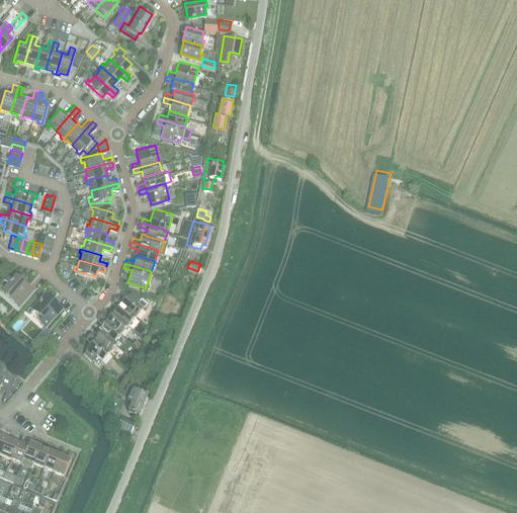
[(66,268),(62,273),(66,276),(70,271),(66,268)]
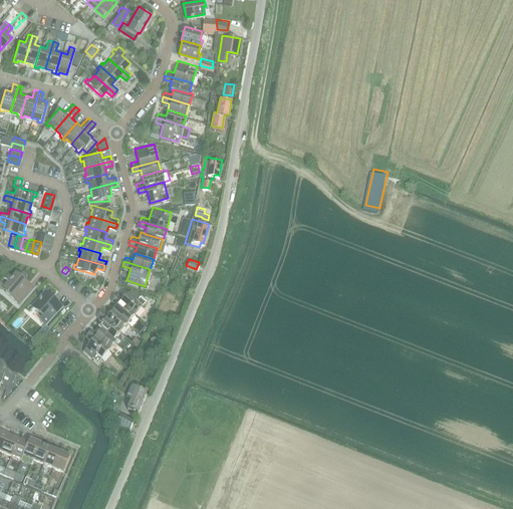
[(15,269),(12,273),(7,269),(3,274),(8,278),(3,283),(11,290),(9,292),(18,300),(29,288),(23,283),(26,279),(15,269)]
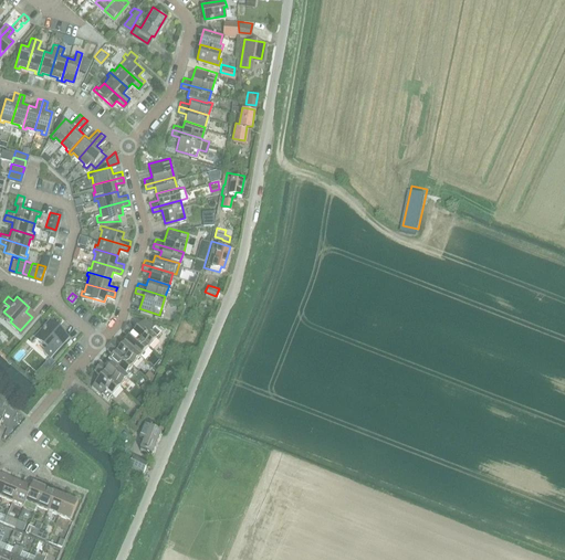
[(125,324),(147,344),(160,329),(144,315),(135,326),(128,320),(125,324)]
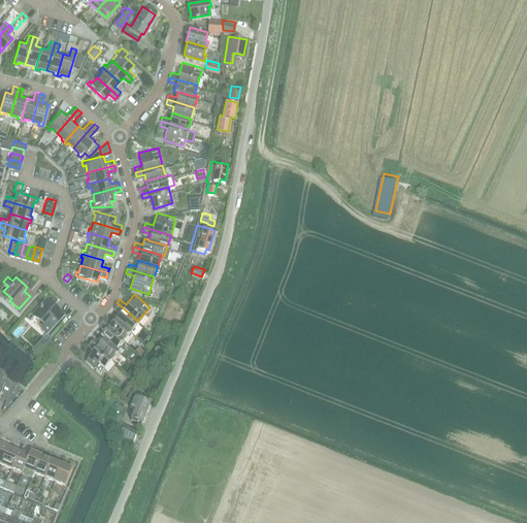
[(45,330),(63,312),(45,297),(32,312),(44,322),(40,326),(45,330)]
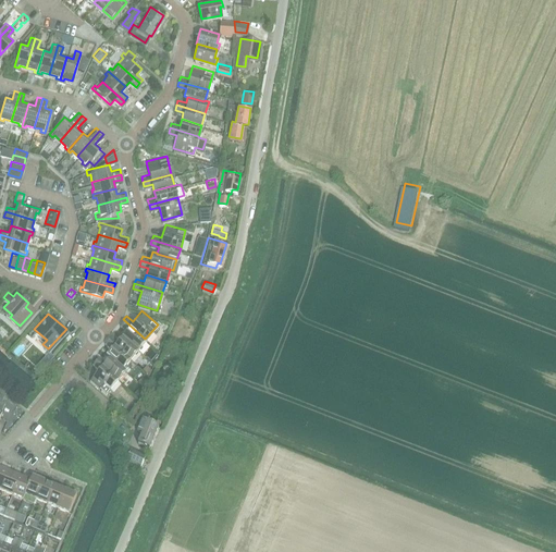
[(126,329),(122,333),(137,347),(145,339),(123,319),(120,322),(126,329)]
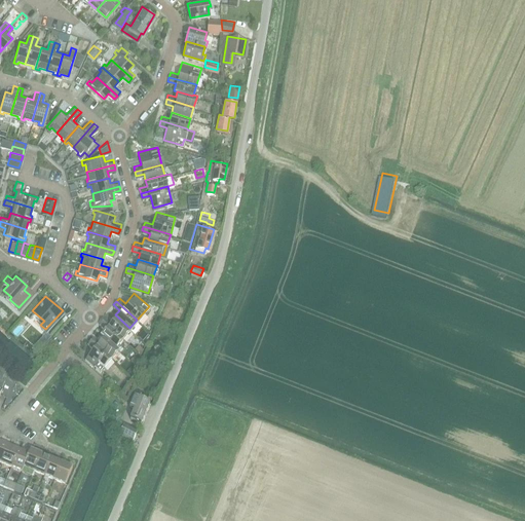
[(102,318),(122,336),(129,328),(115,314),(111,320),(105,314),(102,318)]
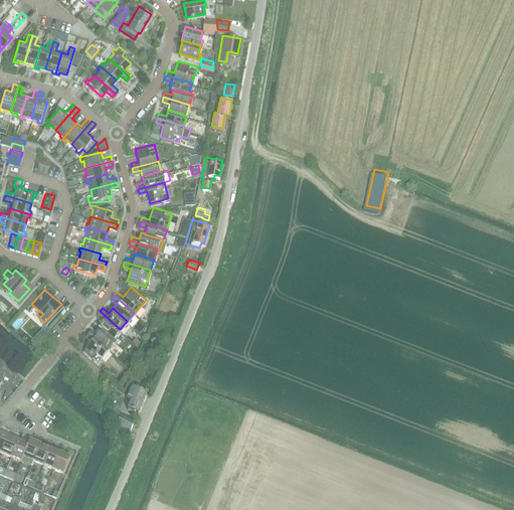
[(98,325),(101,328),(102,327),(113,337),(120,329),(100,311),(97,315),(103,320),(98,325)]
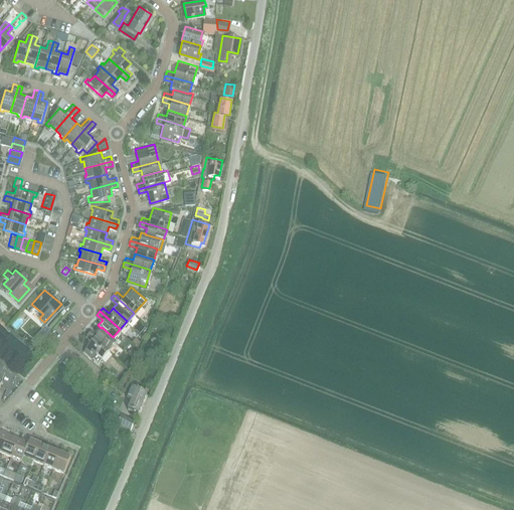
[(88,330),(109,348),(116,339),(113,337),(102,327),(101,328),(98,332),(91,327),(88,330)]
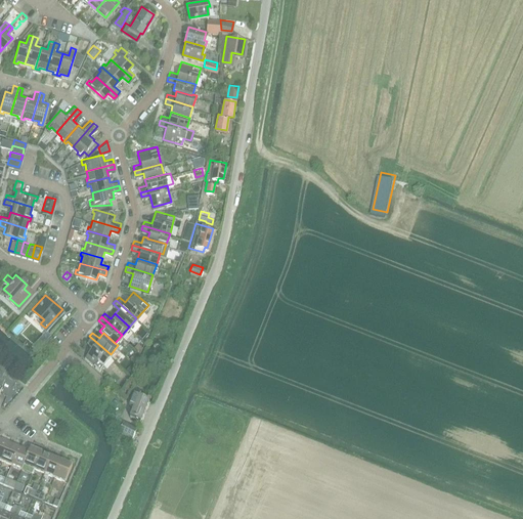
[(98,368),(111,354),(89,336),(86,340),(92,345),(84,354),(98,368)]
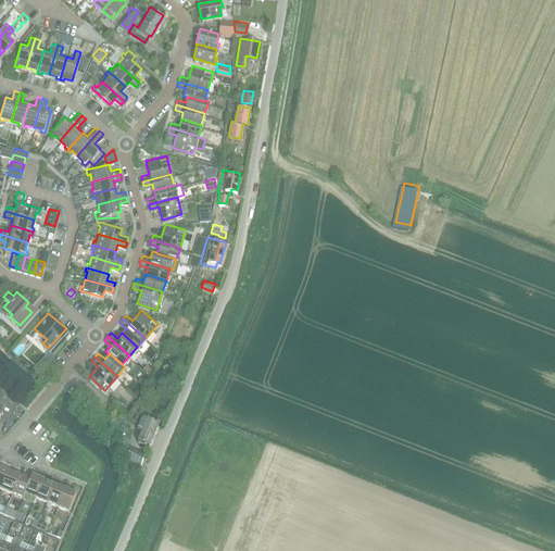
[(137,439),(148,443),(158,423),(141,416),(137,428),(141,429),(137,439)]
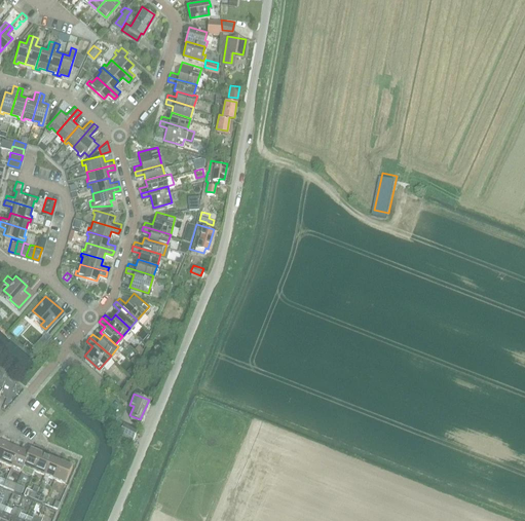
[(123,422),(119,433),(133,438),(137,428),(123,422)]
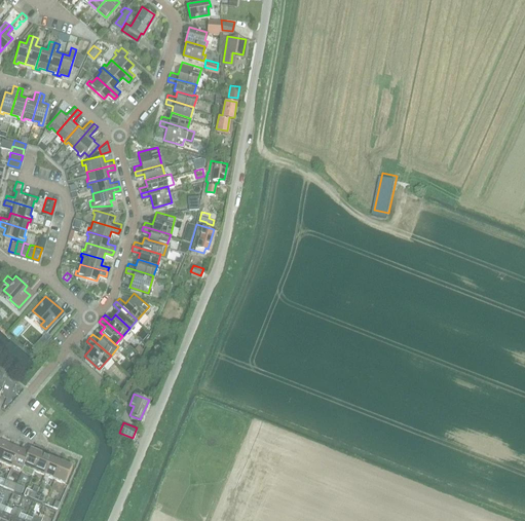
[(0,458),(1,459),(8,442),(0,438),(0,458)]
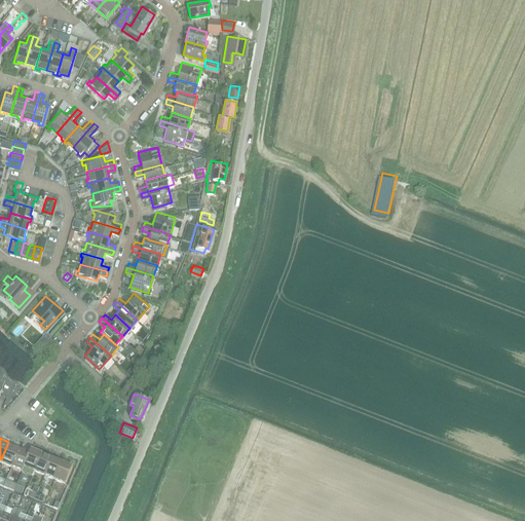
[(8,442),(1,459),(11,463),(19,446),(8,442)]
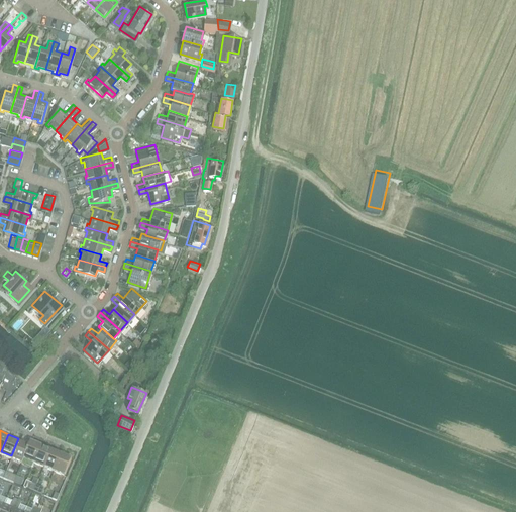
[(18,438),(11,455),(21,461),(24,455),(23,454),(28,442),(18,438)]
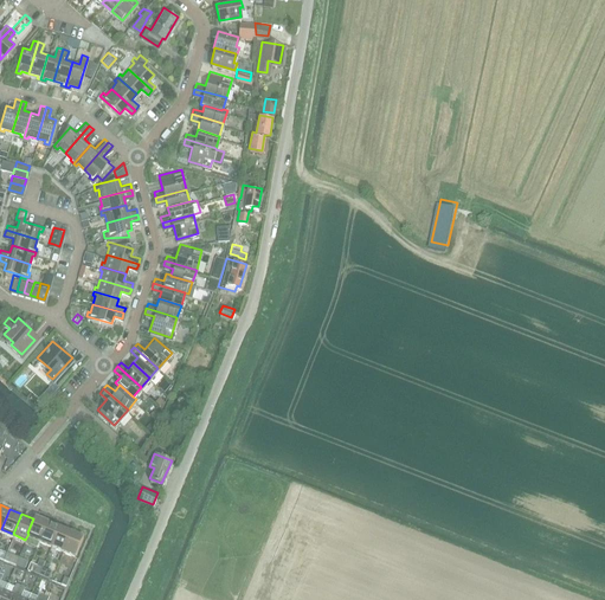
[(29,534),(25,540),(36,543),(38,537),(39,539),(47,518),(36,514),(33,518),(27,533),(29,534)]
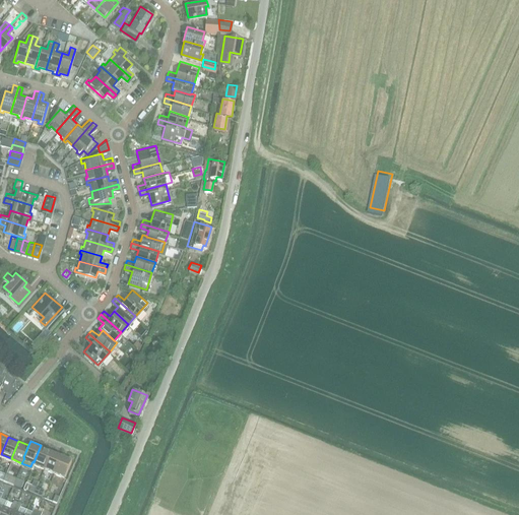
[(41,445),(34,462),(44,466),(51,449),(41,445)]
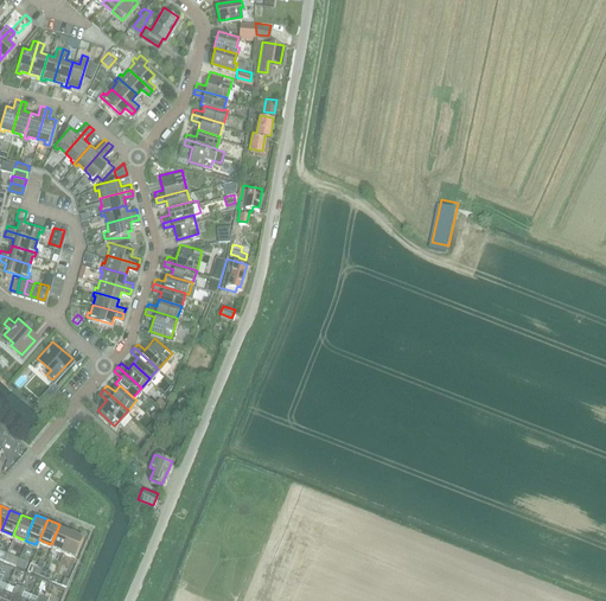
[(59,524),(51,544),(63,549),(71,529),(59,524)]
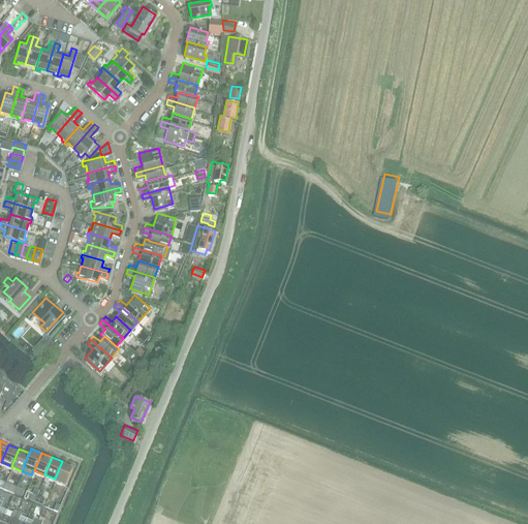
[(62,461),(55,479),(65,483),(72,466),(62,461)]
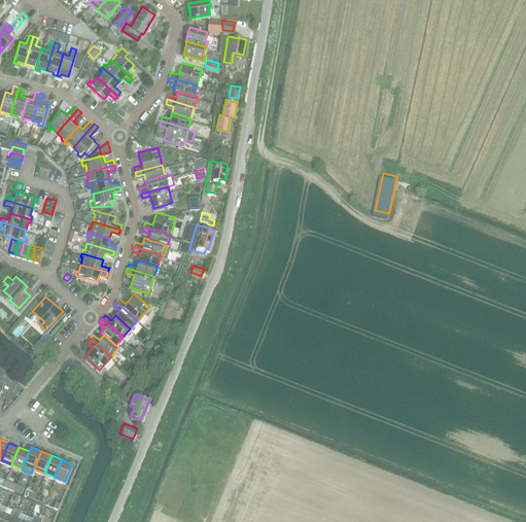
[(6,477),(3,484),(9,486),(13,487),(15,481),(6,477)]
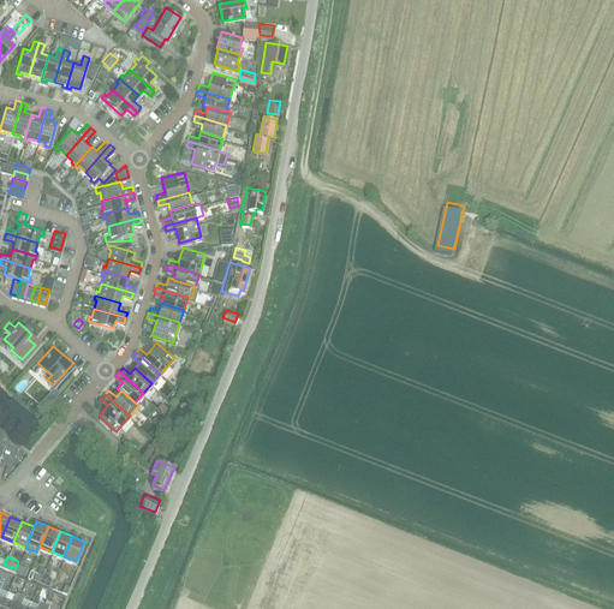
[(18,561),(16,568),(19,571),(24,572),(27,565),(18,561)]
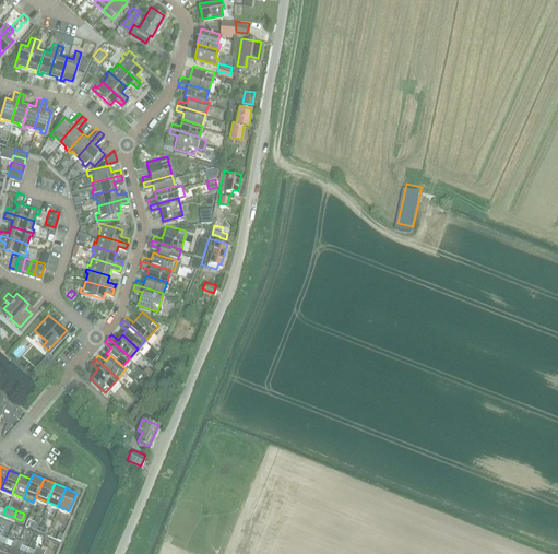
[(27,516),(24,522),(36,527),(38,520),(30,516),(32,513),(28,513),(27,516)]
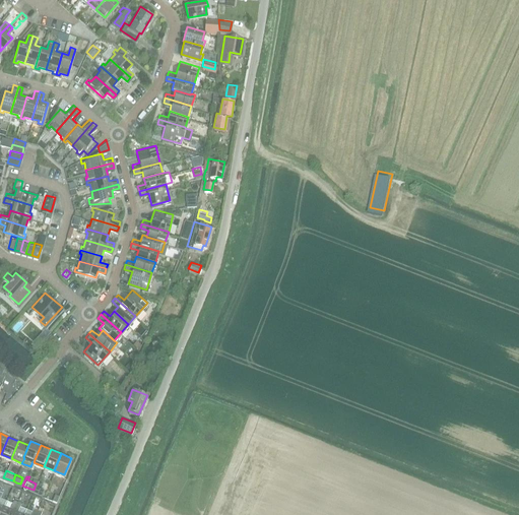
[(36,484),(34,490),(41,493),(44,487),(36,484)]
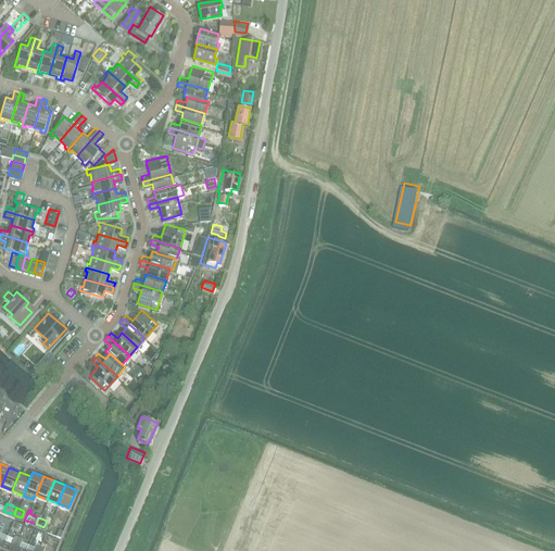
[(3,538),(0,546),(0,550),(10,550),(20,530),(15,529),(11,541),(3,538)]
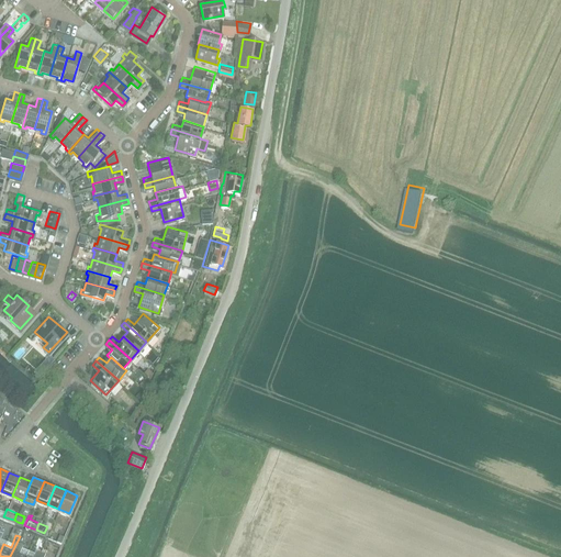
[(20,536),(10,556),(23,556),(25,553),(20,550),(19,550),(23,538),(20,536)]
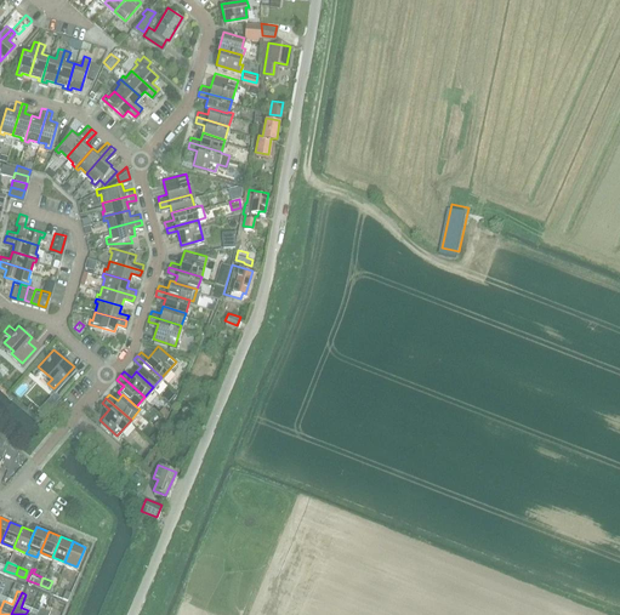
[(28,610),(26,614),(40,614),(46,602),(41,599),(35,614),(28,610)]
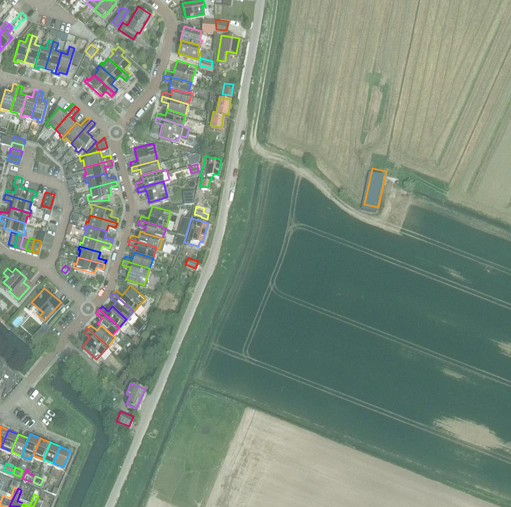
[(38,496),(33,506),(37,506),(42,497),(38,496)]
